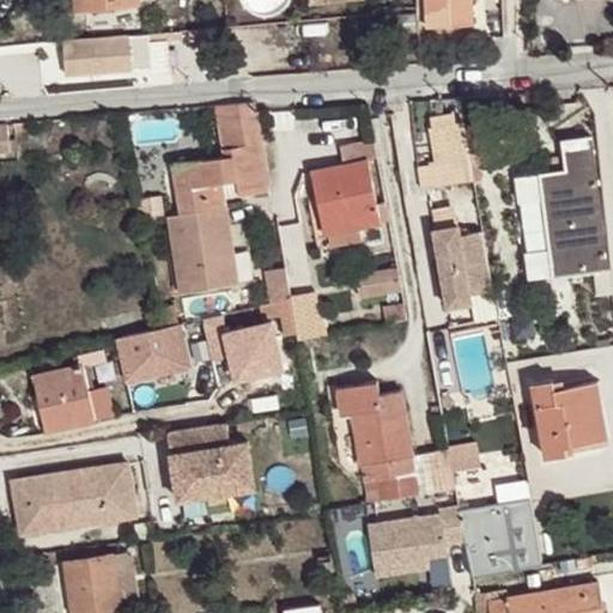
[(424,0),(425,25),(473,23),(472,0),(424,0)]
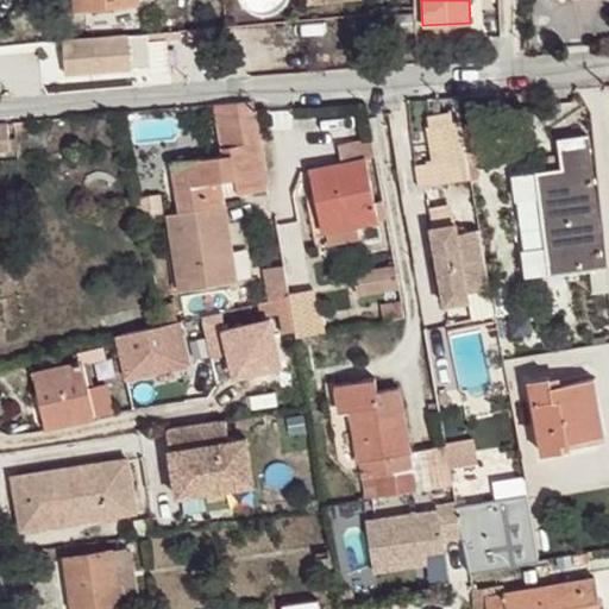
[(181,31),(168,32),(169,41),(181,39),(181,31)]
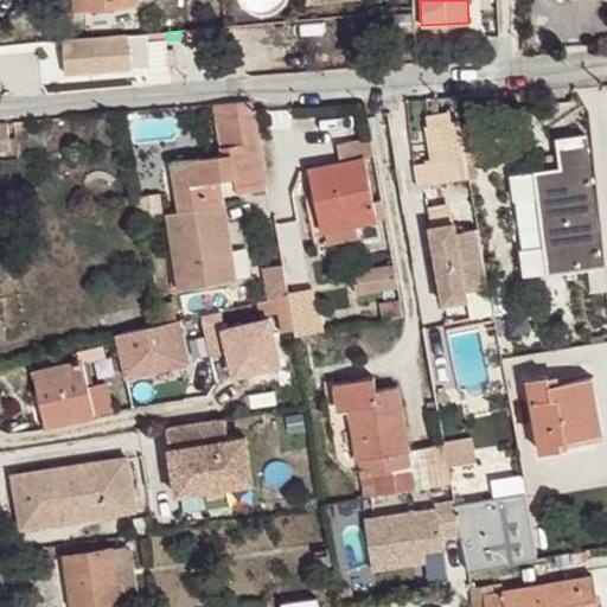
[(167,32),(148,33),(149,42),(168,40),(167,32)]
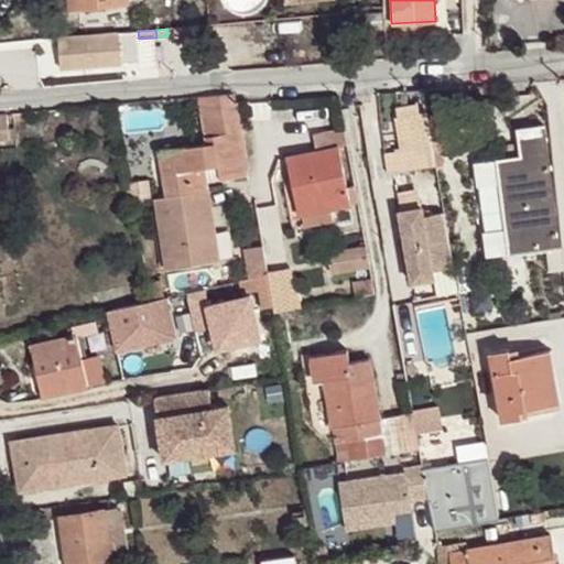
[(138,31),(119,33),(122,63),(141,62),(139,39),(138,31)]
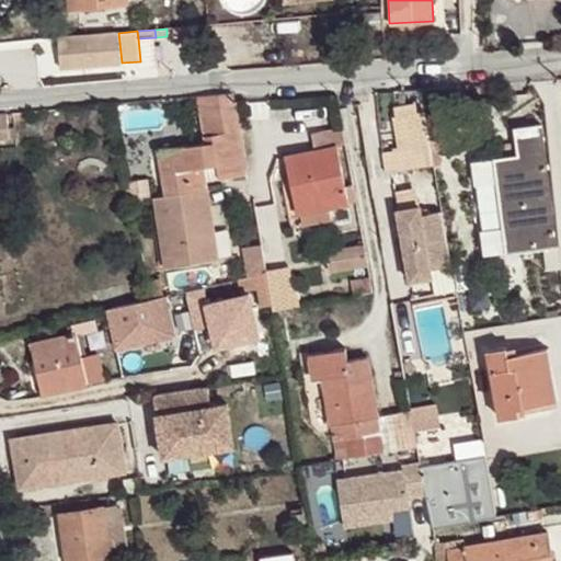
[(118,33),(57,37),(60,68),(122,63),(118,33)]
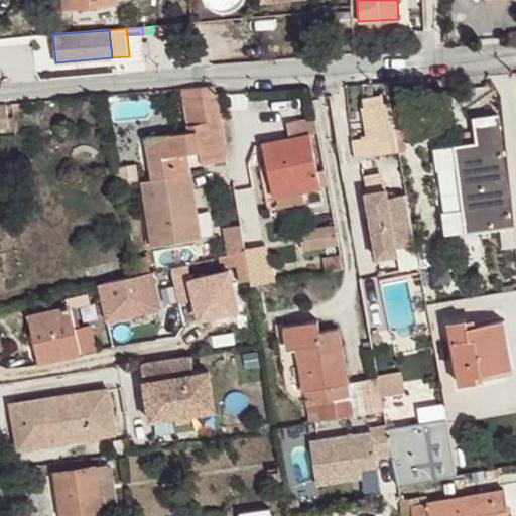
[(216,84),(182,87),(187,124),(198,123),(199,130),(146,138),(152,178),(191,172),(189,164),(187,152),(201,150),(203,162),(227,159),(226,154),(228,153),(217,93),(216,84)]
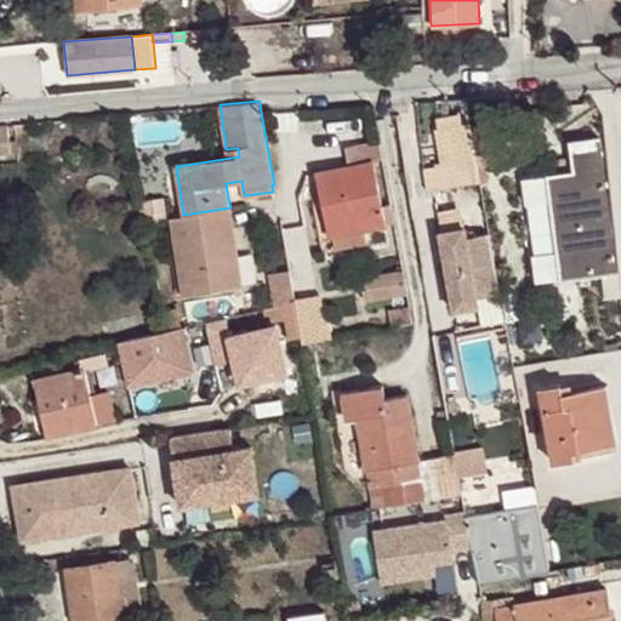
[(476,169),(468,124),(438,129),(446,174),(476,169)]
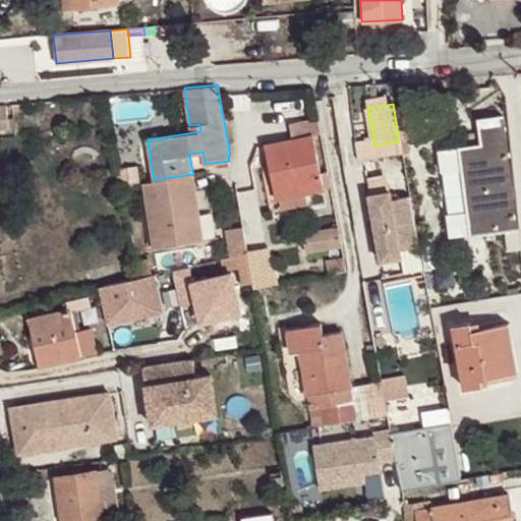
[(6,105),(0,105),(0,128),(9,128),(6,105)]
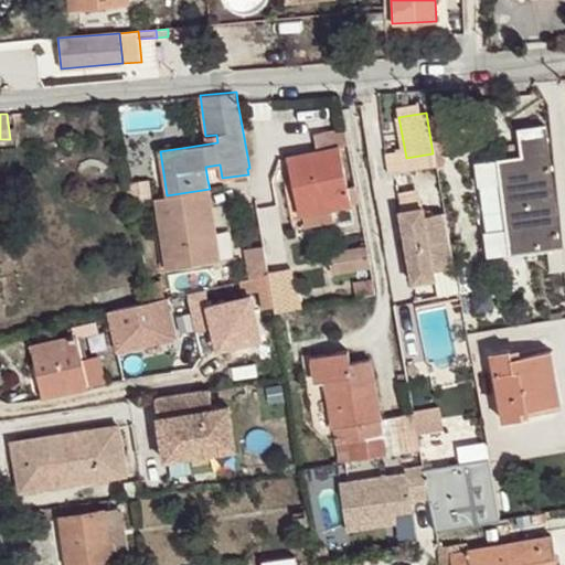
[(562,246),(545,125),(519,128),(523,157),(477,162),(480,185),(502,182),(508,228),(486,232),(489,256),(562,246)]
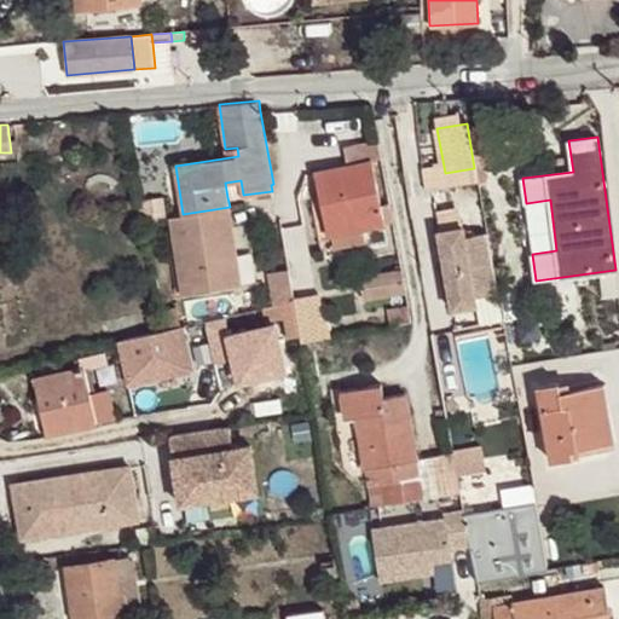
[(348,166),(317,173),(323,202),(328,201),(335,233),(362,229),(383,224),(371,161),(381,160),(377,140),(345,146),(348,166)]
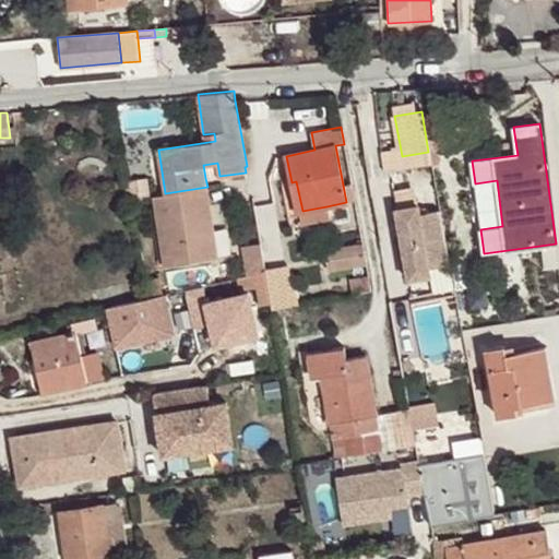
[(205,178),(219,176),(217,163),(203,165),(205,178)]
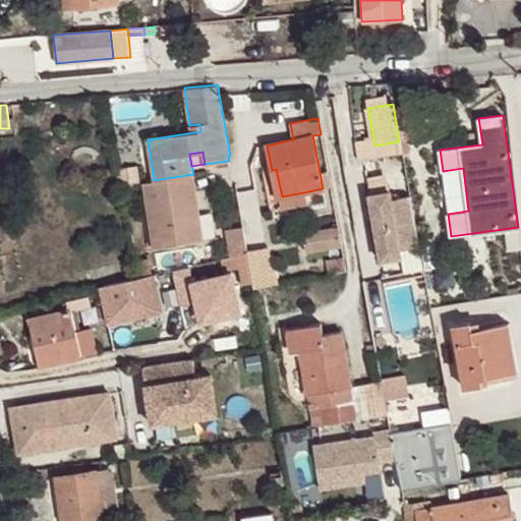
[(443,171),(448,214),(468,211),(463,168),(443,171)]
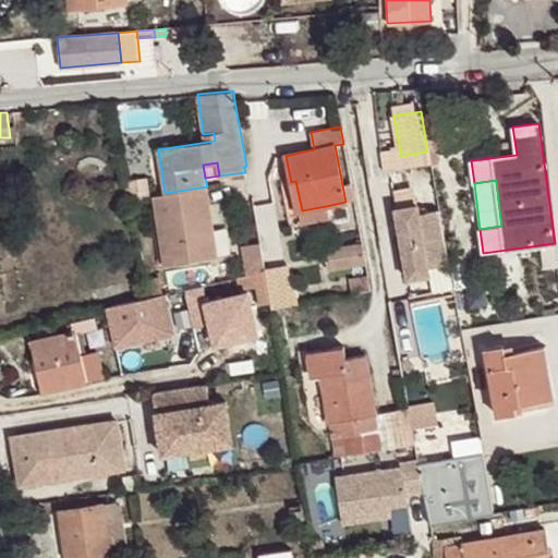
[(296,211),(302,210),(295,181),(291,182),(296,211)]
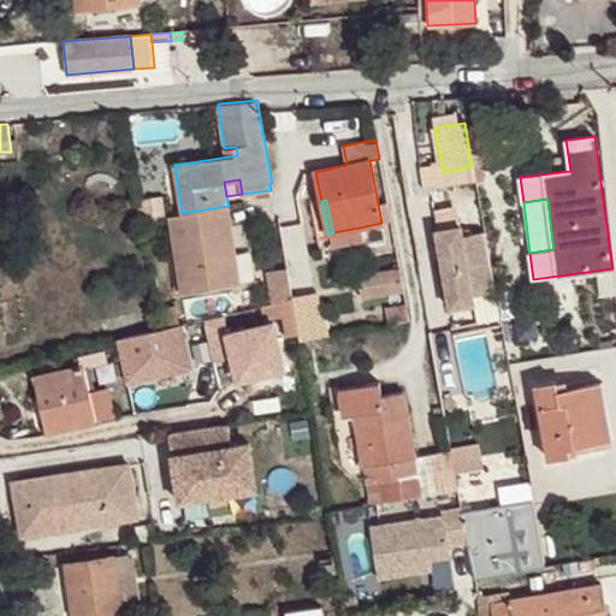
[(182,213),(170,215),(183,292),(241,283),(229,206),(182,213)]
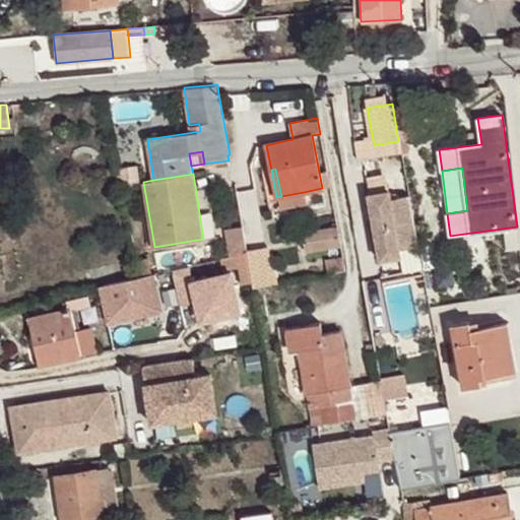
[(418,245),(409,196),(392,199),(390,189),(368,193),(380,260),(401,256),(399,248),(418,245)]
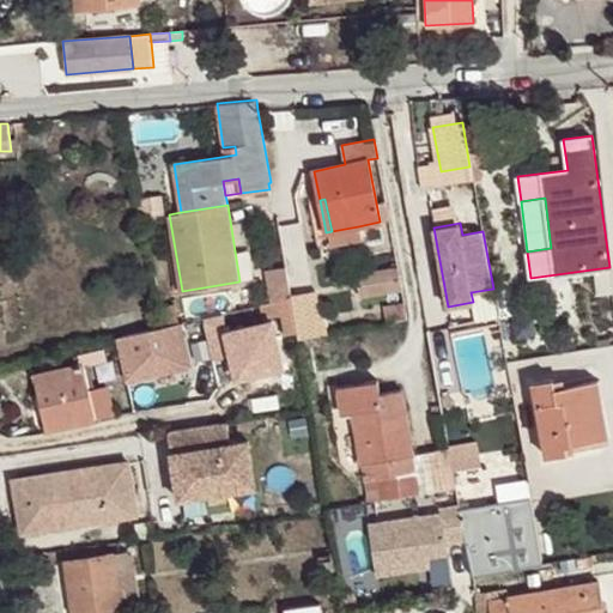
[(360,238),(358,226),(332,231),(334,243),(360,238)]
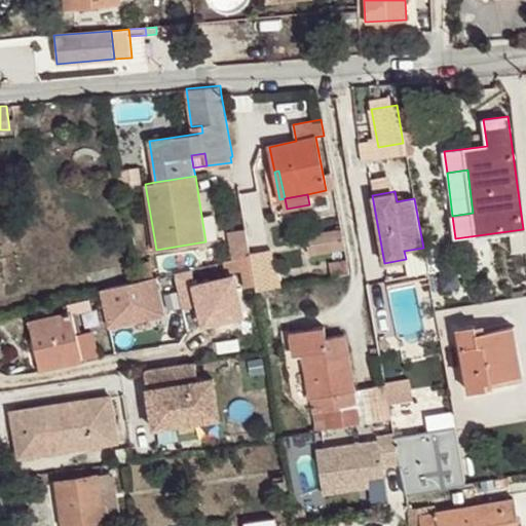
[(203,214),(205,237),(217,237),(216,213),(203,214)]
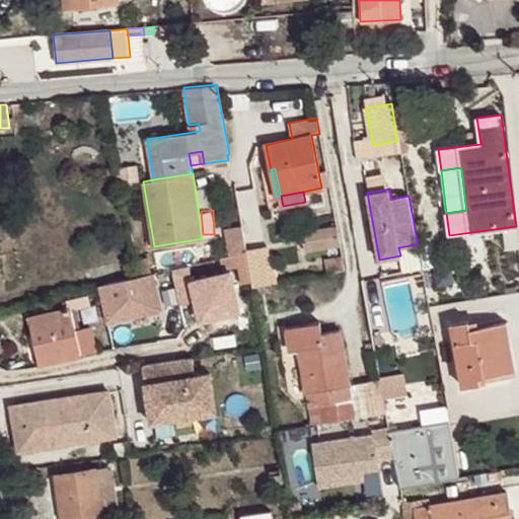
[(229,255),(247,252),(246,249),(242,226),(224,228),(229,255)]
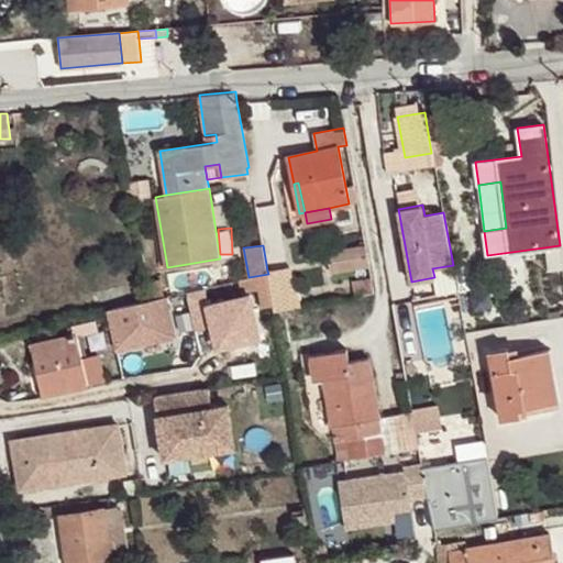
[(365,246),(330,252),(333,273),(368,266),(365,246)]
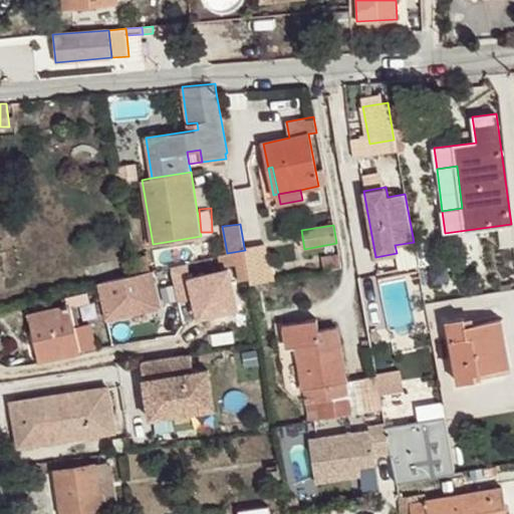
[(244,247),(245,250),(250,278),(251,284),(259,283),(271,280),(265,244),(244,247)]
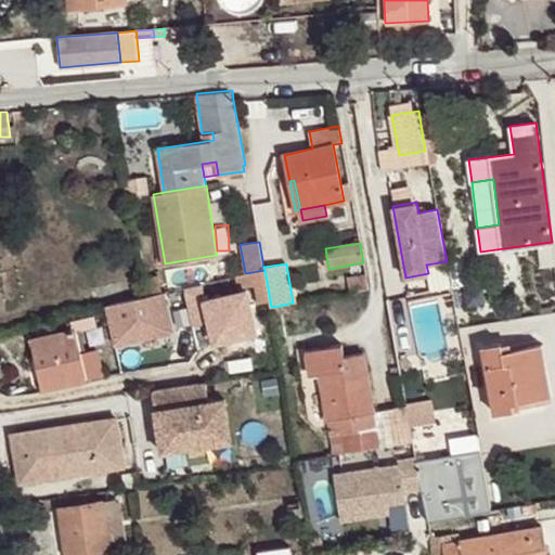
[(270,300),(265,270),(245,273),(237,275),(242,306),(270,300)]
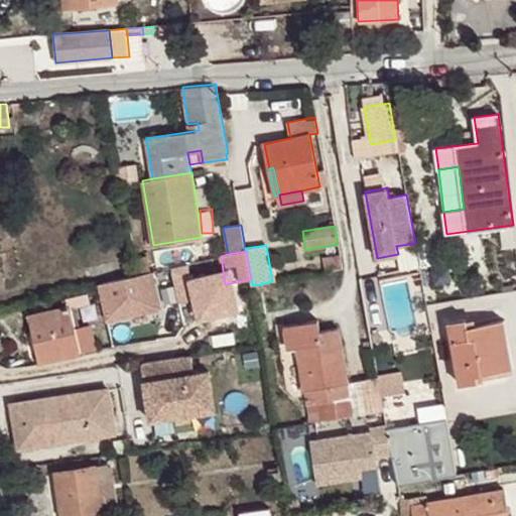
[(324,257),(327,270),(342,267),(340,254),(324,257)]
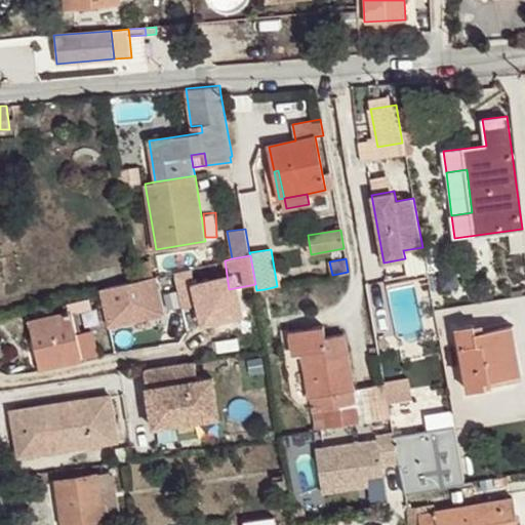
[(135,264),(139,280),(148,278),(154,277),(150,260),(135,264)]
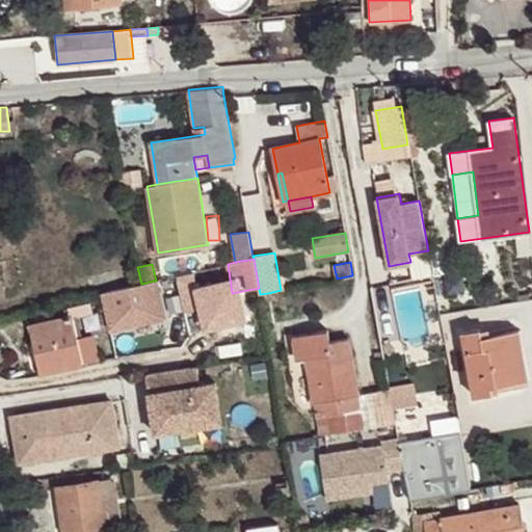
[(156,281),(150,282),(154,300),(166,296),(162,280),(156,281)]
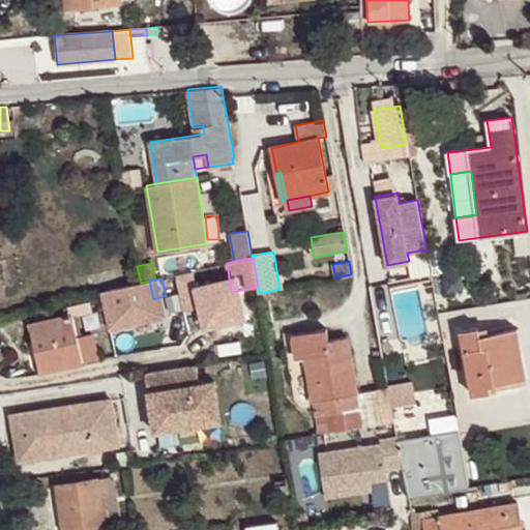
[(149,281),(141,283),(102,292),(110,326),(130,322),(127,307),(149,302),(153,301),(153,299),(149,281)]
